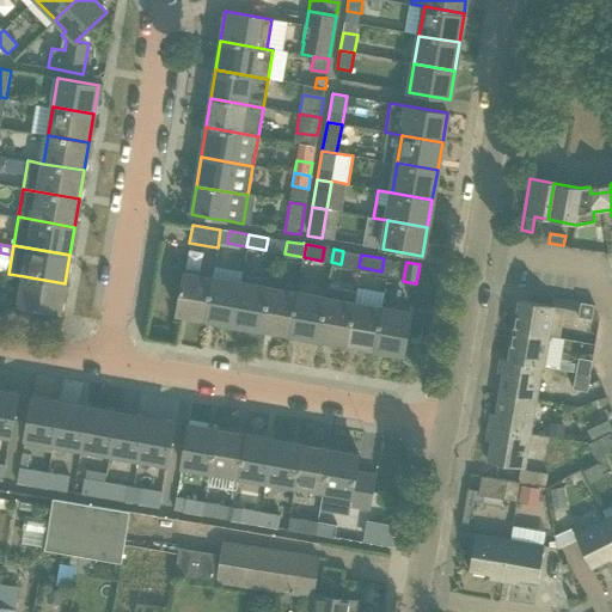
[(210,277),(207,277),(183,273),(176,313),(203,318),(210,277)]
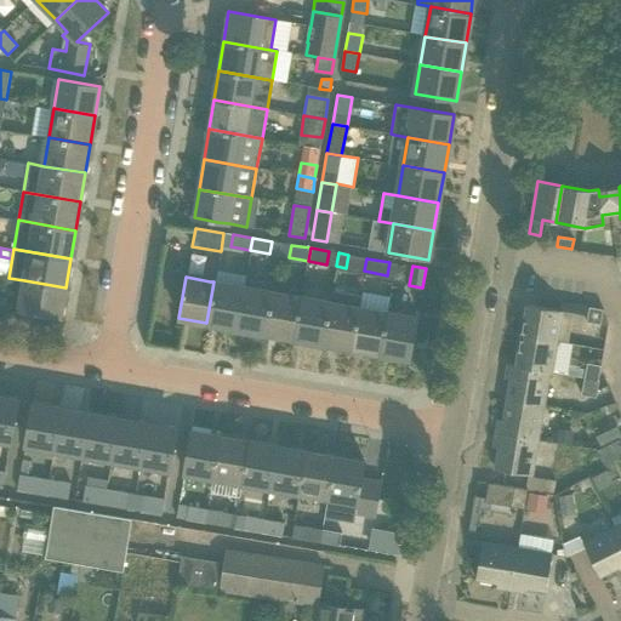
[(24,280),(20,309),(60,317),(66,288),(24,280)]
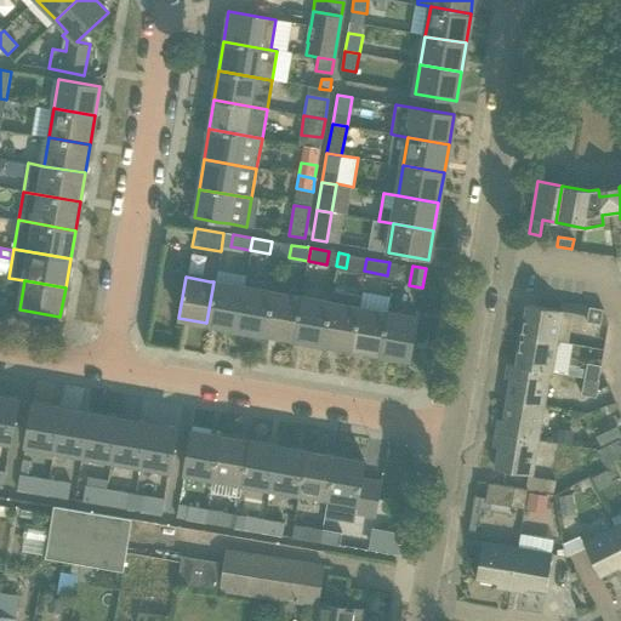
[(214,281),(206,323),(237,329),(244,288),(214,281)]
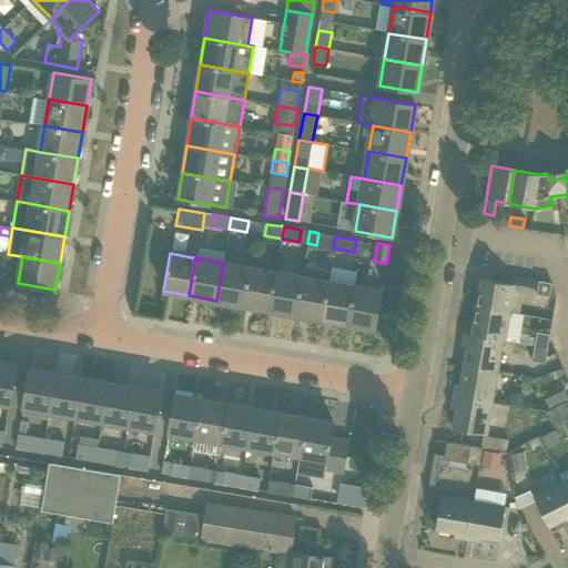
[(223,263),(216,301),(243,305),(250,267),(223,263)]
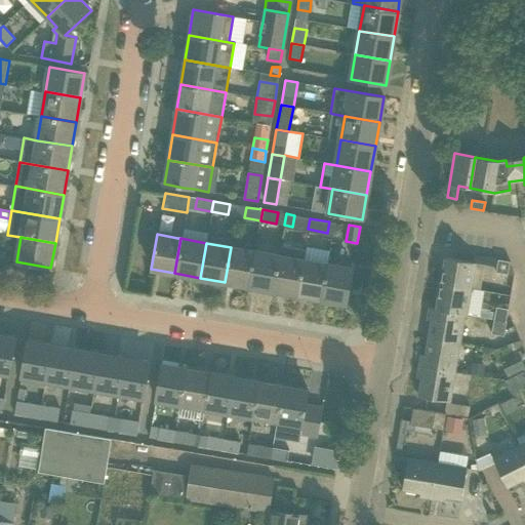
[(272,290),(296,294),(303,259),(305,250),(280,246),(278,255),(272,290)]
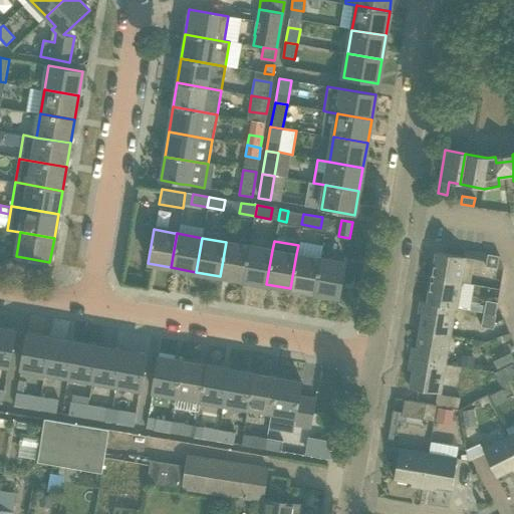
[(226,242),(220,276),(243,280),(249,246),(226,242)]
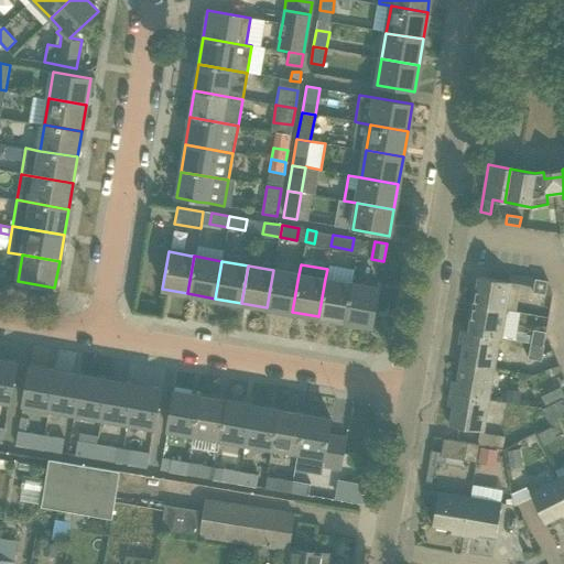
[(273,270),(267,307),(292,312),(299,274),(273,270)]
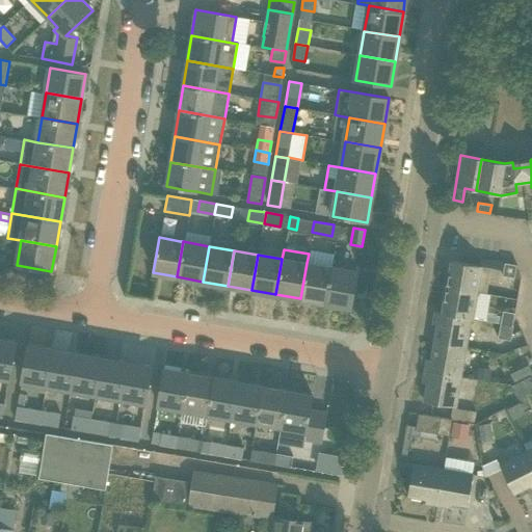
[(451,261),(446,289),(477,295),(481,266),(451,261)]
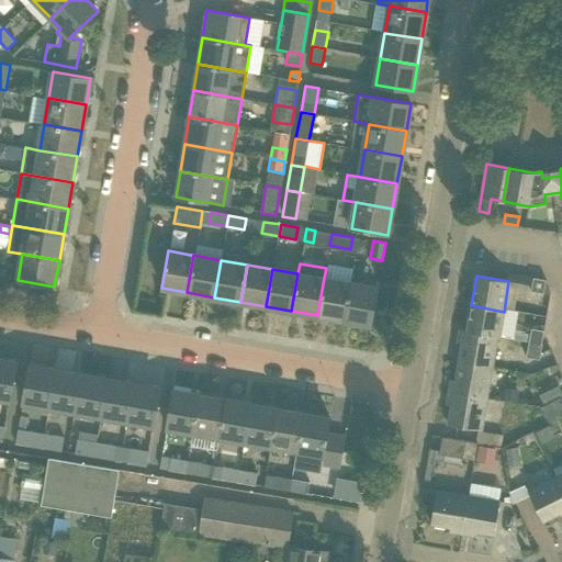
[(343,319),(349,282),(324,278),(317,315),(343,319)]
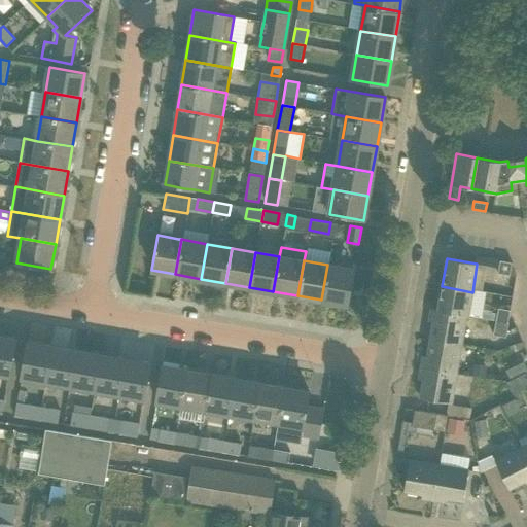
[(510,275),(512,262),(499,260),(497,273),(510,275)]
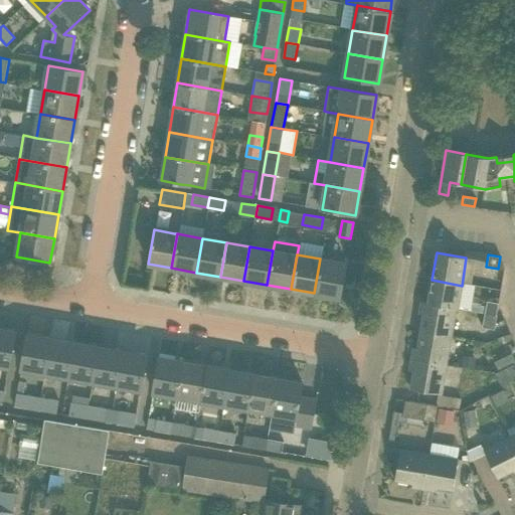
[(320,259),(314,293),(339,298),(345,264),(320,259)]
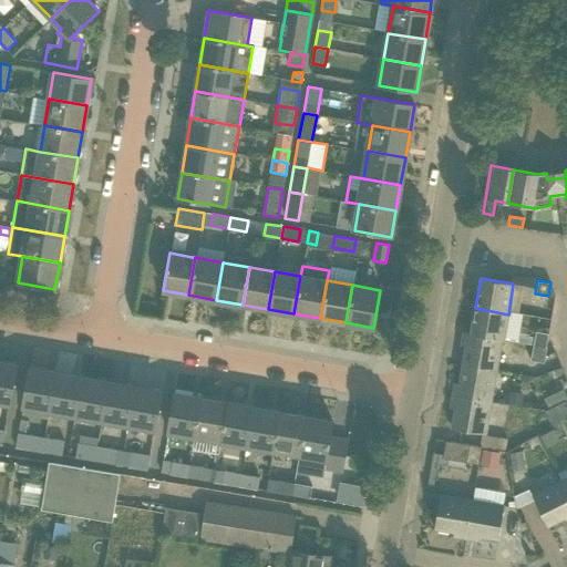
[(463,337),(501,343),(502,340),(504,340),(508,315),(475,308),(471,332),(463,331),(463,337)]
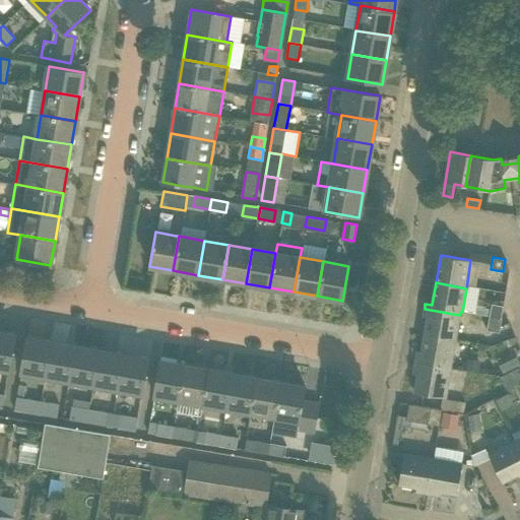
[(501,318),(503,306),(491,304),(489,316),(501,318)]
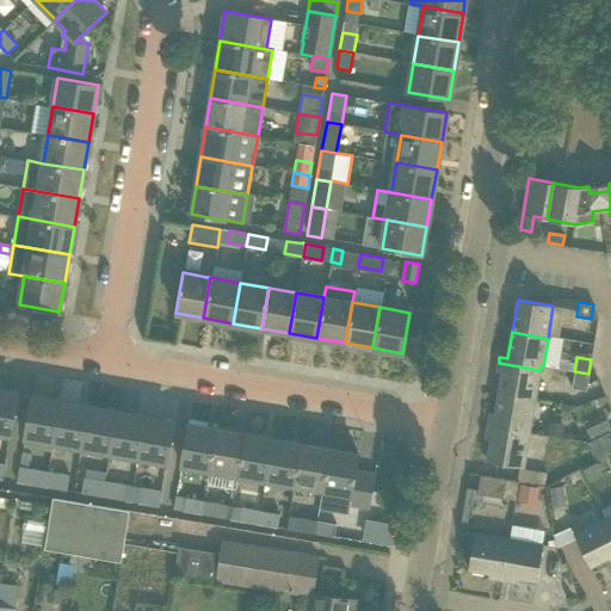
[(498,396),(535,402),(539,370),(499,363),(497,371),(501,372),(498,396)]
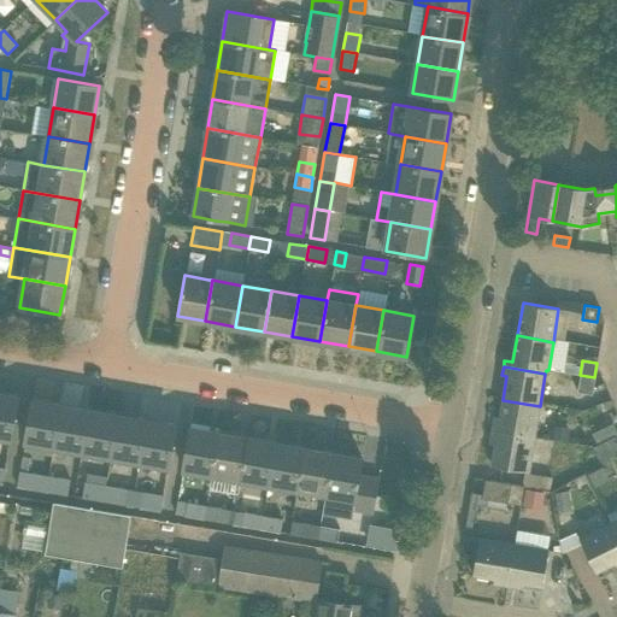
[(595,377),(594,377),(580,375),(577,392),(592,394),(595,377)]
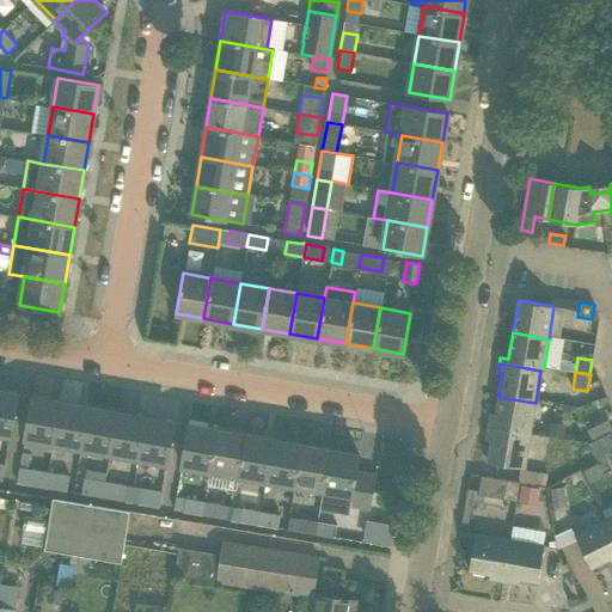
[(0,391),(0,433),(10,435),(11,435),(18,395),(0,391)]
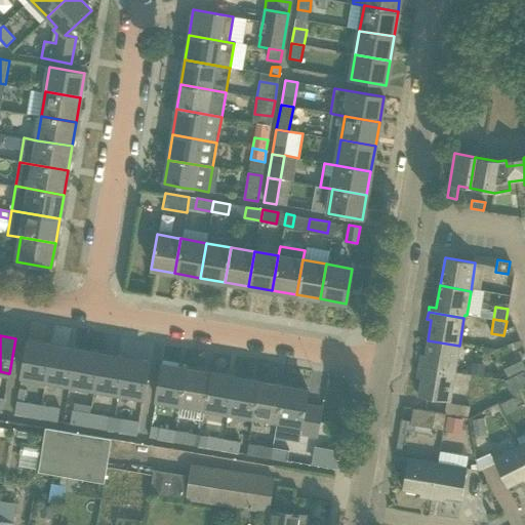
[(44,388),(52,346),(27,340),(21,375),(22,375),(19,384),(44,388)]
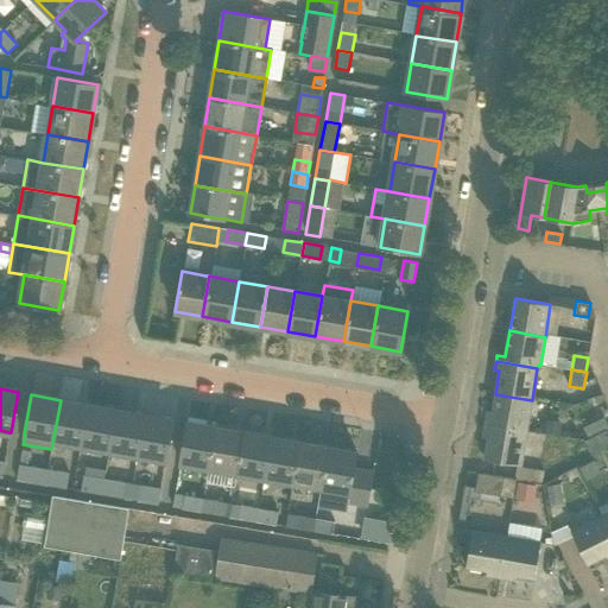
[(485,425),(526,432),(532,400),(495,394),(492,411),(487,410),(485,425)]
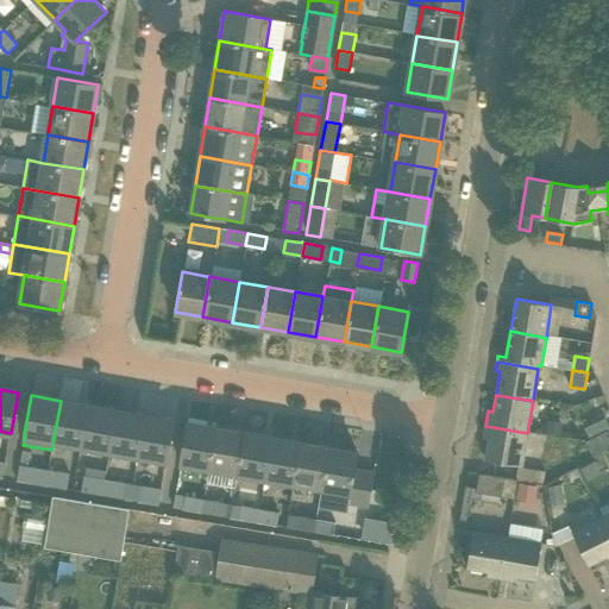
[(603,395),(594,399),(597,405),(606,401),(603,395)]
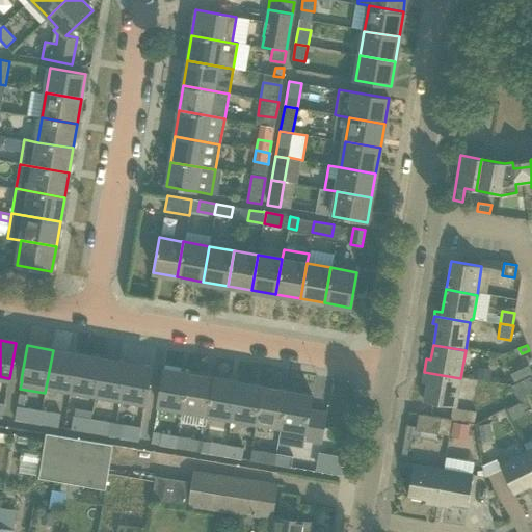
[(77,354),(53,350),(45,393),(46,394),(47,386),(71,390),(77,354)]
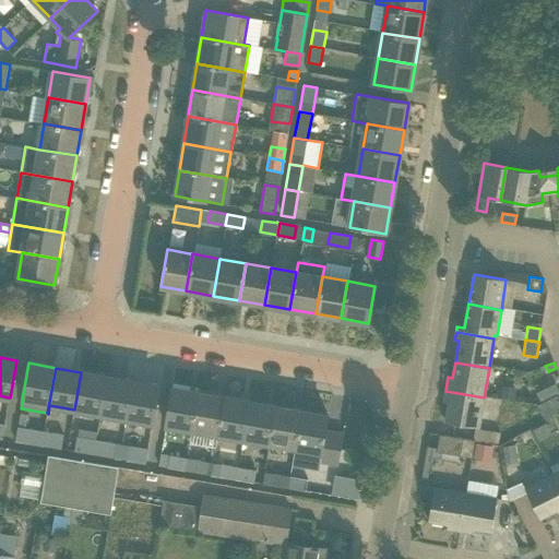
[(107,377),(81,372),(74,409),(100,414),(107,377)]
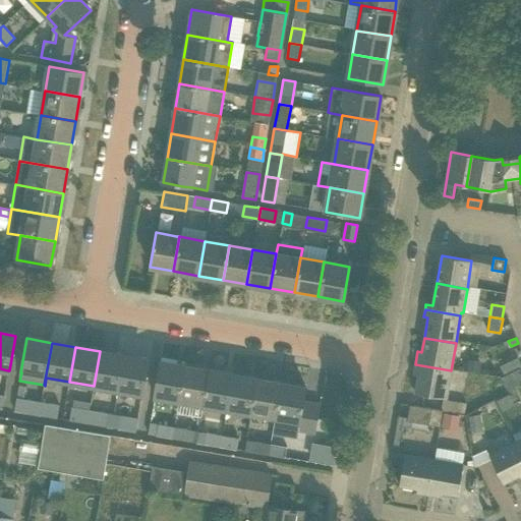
[(94,386),(117,390),(123,355),(100,351),(94,386)]
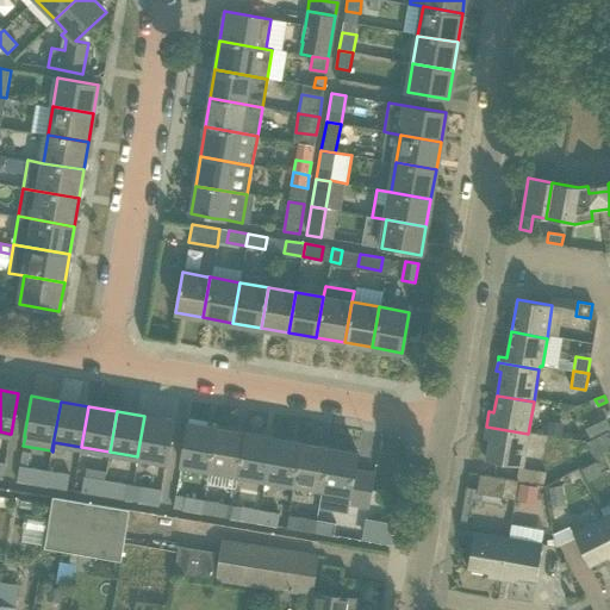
[(167,461),(169,444),(174,421),(144,416),(137,456),(167,461)]
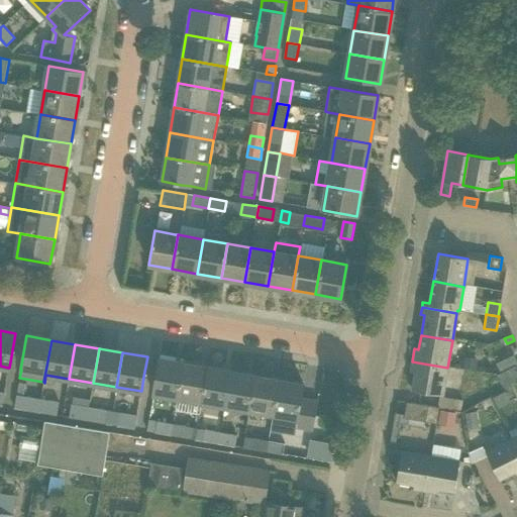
[(152,393),(178,397),(184,364),(159,358),(152,393)]
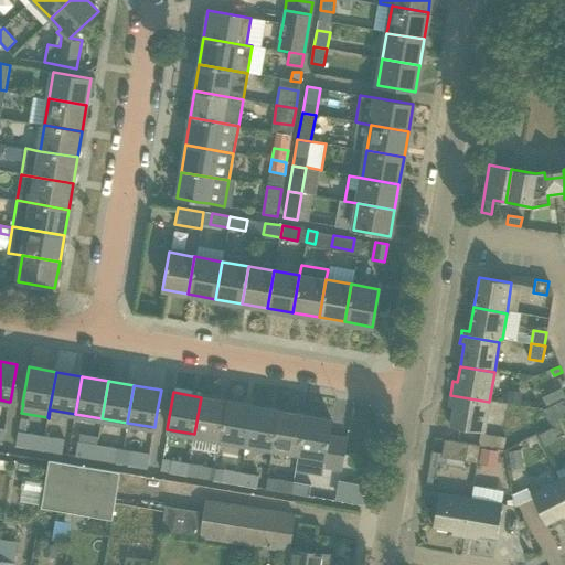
[(505,392),(504,404),(520,406),(521,394),(505,392)]
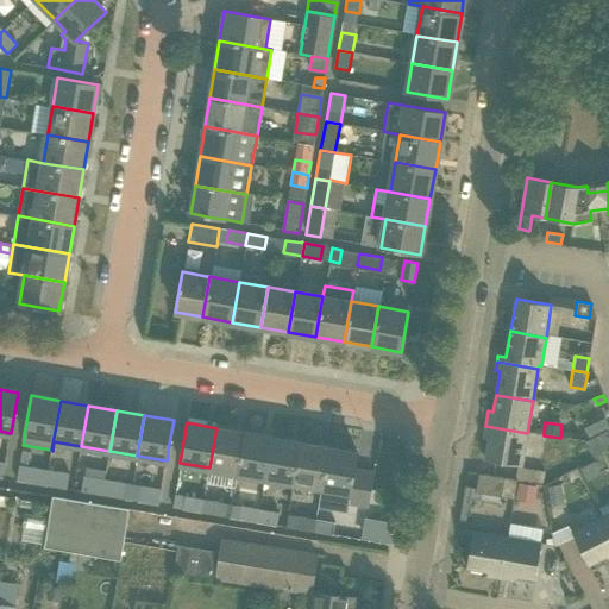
[(527,433),(485,426),(484,438),(489,438),(485,459),(508,464),(521,466),(527,433)]
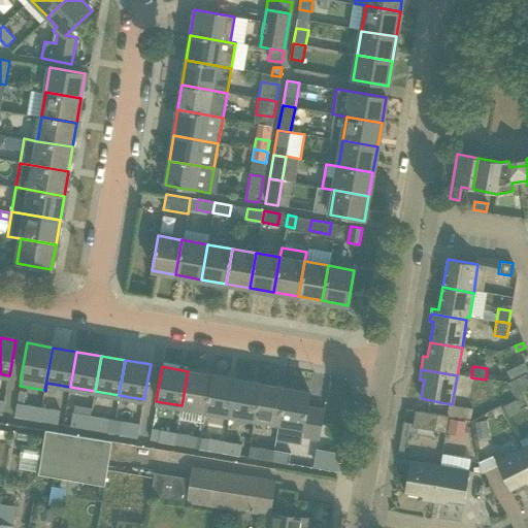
[(211,375),(188,371),(182,405),(205,409),(211,375)]
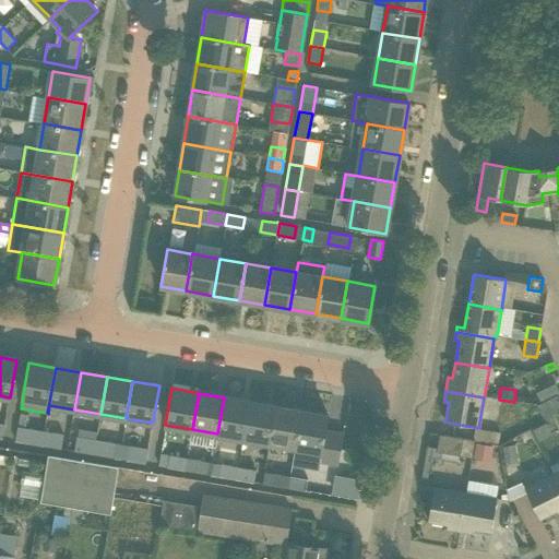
[(558,399),(557,395),(537,405),(544,418),(558,409),(558,399)]
